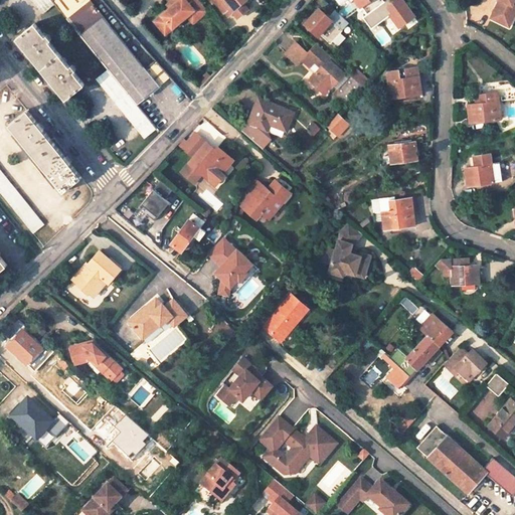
[(50,0),(32,0),(44,14),(54,5),(50,0)]
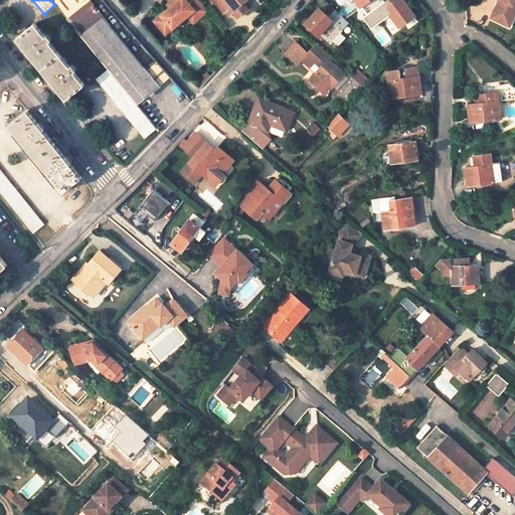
[(50,0),(54,5),(109,69),(138,104),(161,84),(91,0),(50,0)]
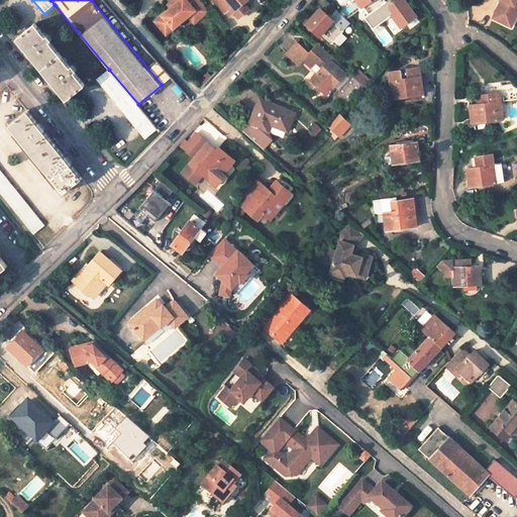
[(210,8),(202,0),(177,0),(178,1),(157,20),(168,32),(189,14),(195,21),(210,8)]
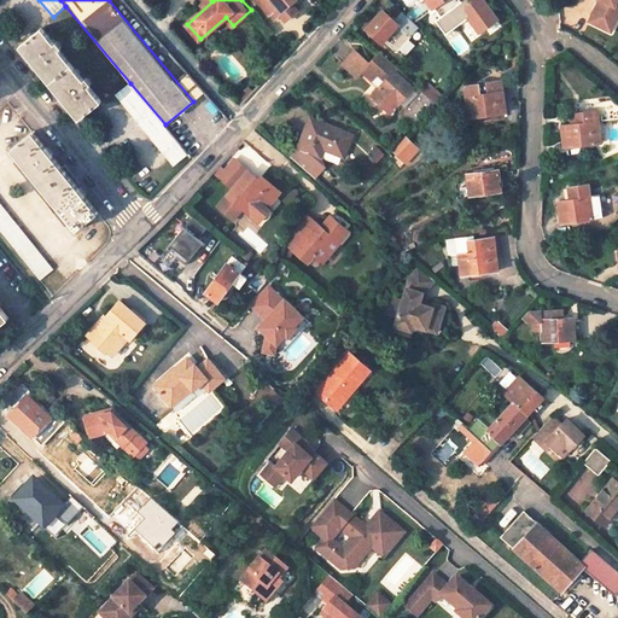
[(291,1),(292,0),(255,0),(268,13),(269,12),(273,16),(279,11),(285,17),(297,7),(295,4),(291,1)]
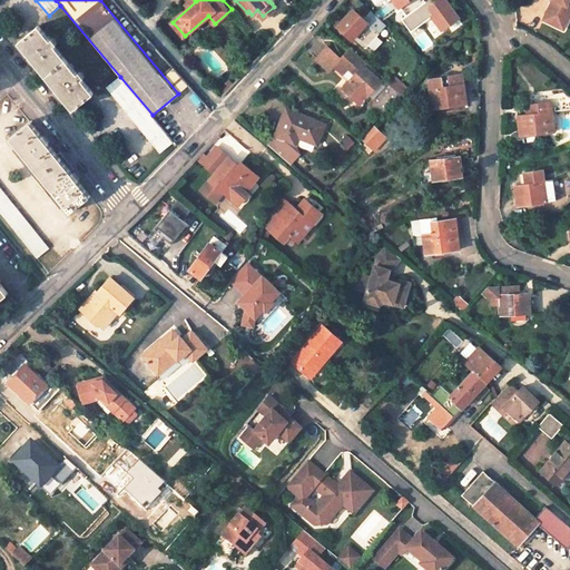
[(411,0),(402,7),(408,16),(403,19),(412,31),(433,16),(443,29),(460,17),(446,0),(411,0)]
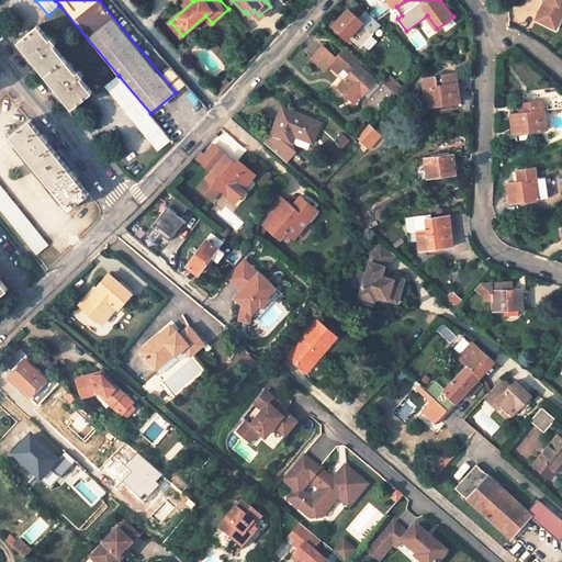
[(561,0),(544,0),(537,18),(553,25),(559,14),(555,12),(560,3),(561,4),(561,0)]
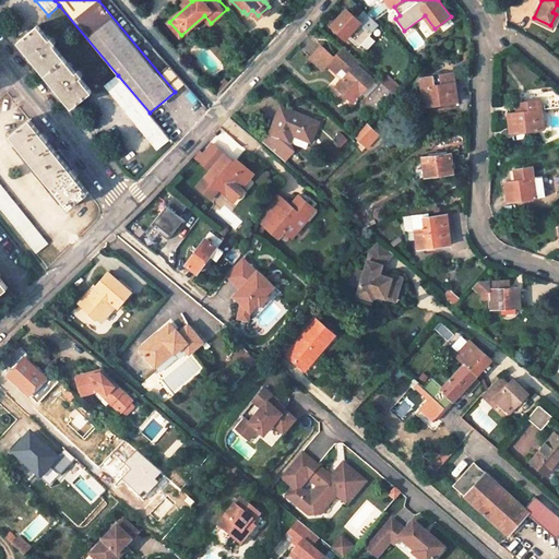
[(359,46),(381,24),(365,9),(357,18),(347,8),(340,15),(331,23),(334,26),(346,38),(348,36),(359,46)]
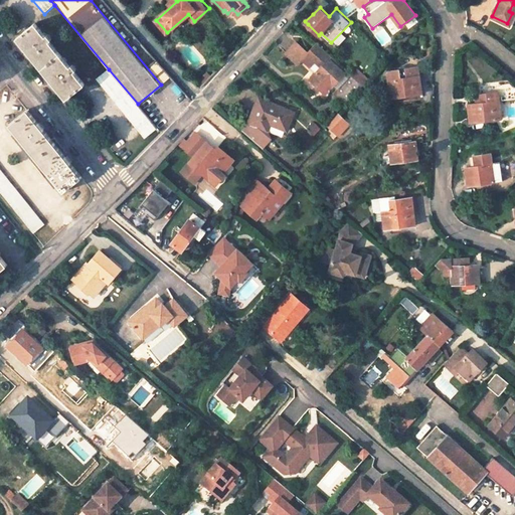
[(48,33),(46,35),(35,23),(17,37),(66,99),(84,83),(75,71),(77,69),(72,64),(70,65),(50,40),(52,38),(48,33)]
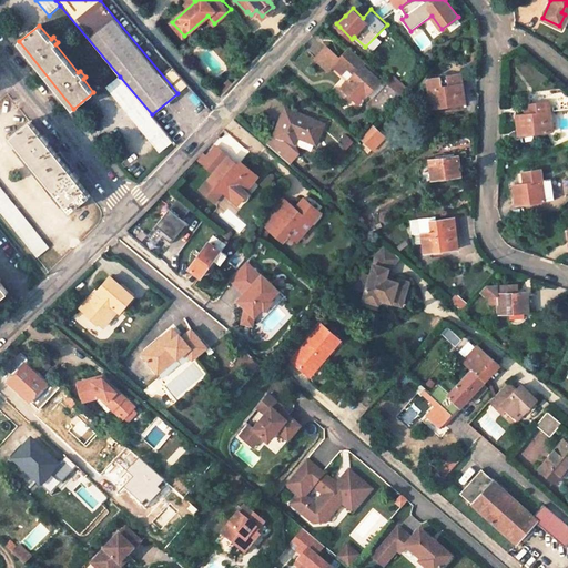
[(316,58),(328,70),(335,63),(344,72),(347,69),(354,75),(343,88),(359,102),(383,77),(350,47),(341,57),(327,46),(316,58)]
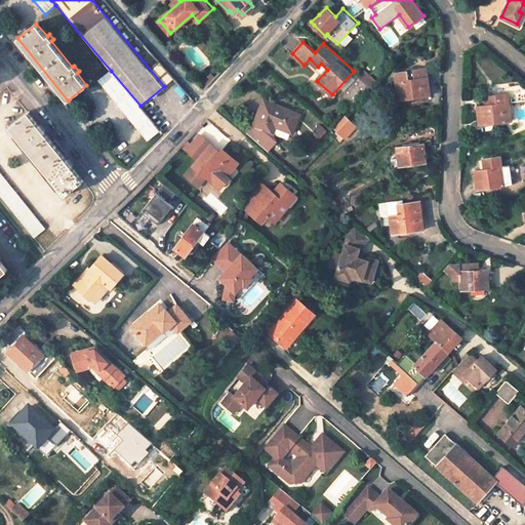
[(397,81),(428,76),(428,71),(423,68),(414,69),(414,73),(409,74),(408,70),(399,72),(396,76),(397,81)]
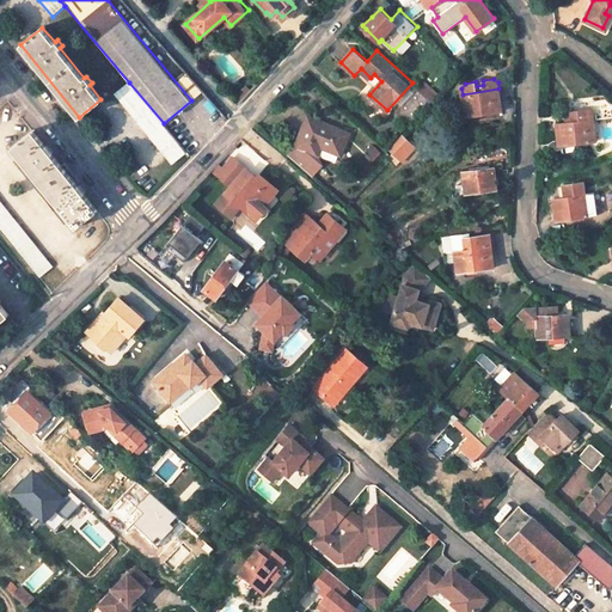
[(185,150),(164,123),(129,83),(116,93),(172,160),(185,150)]
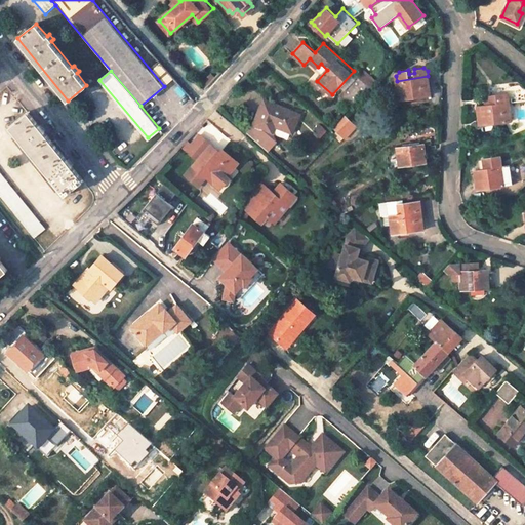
[(371,86),(359,75),(340,95),(352,106),(371,86)]
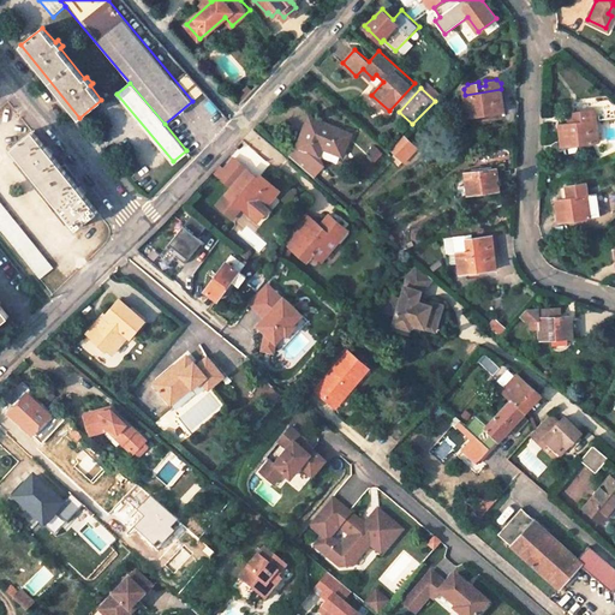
[(465,95),(467,117),(505,111),(501,89),(465,95)]
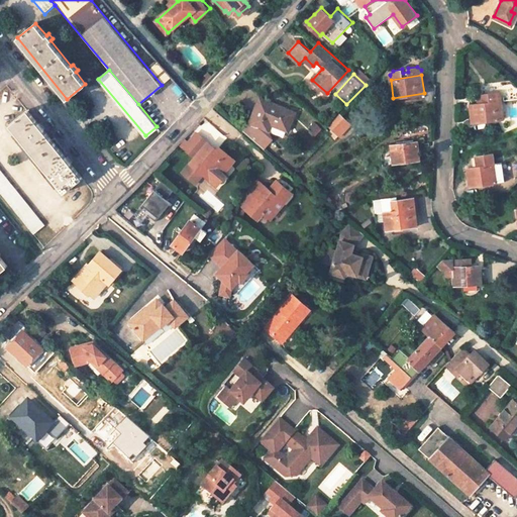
[(479,103),(469,104),(471,123),(504,118),(500,92),(482,95),(483,102),(479,103)]
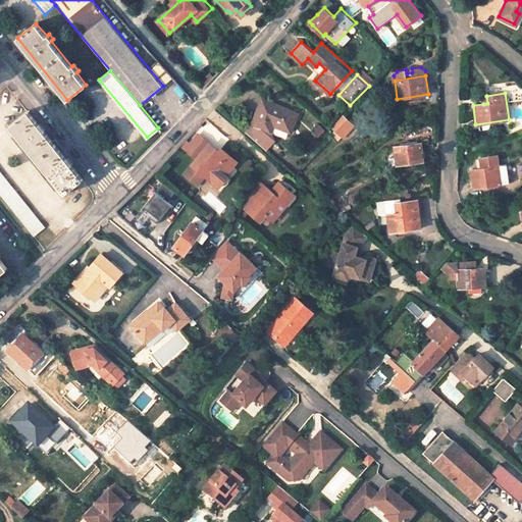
[(262,98),(252,123),(246,132),(266,149),(274,139),(271,131),(274,124),(292,131),(299,112),(262,98)]
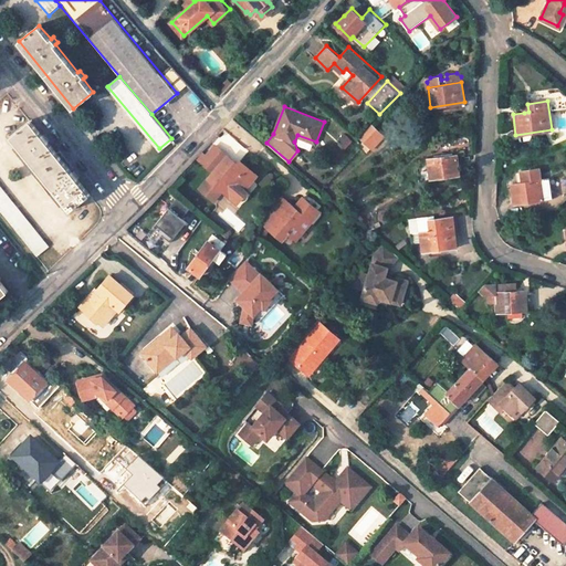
[(11,136),(71,210),(91,194),(31,121),(11,136)]
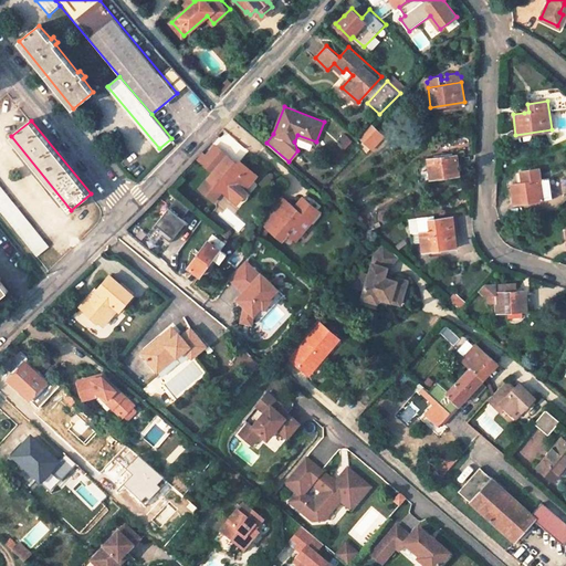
[(374,126),(363,137),(373,148),(384,136),(374,126)]
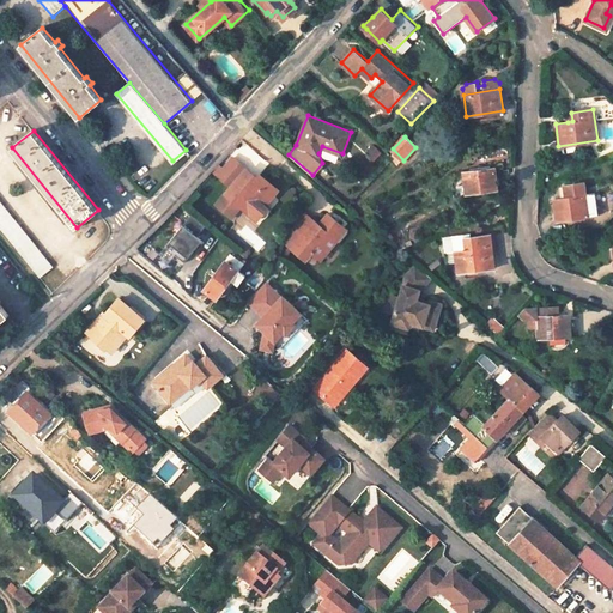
[(236,181),(246,169),(232,158),(223,169),(236,181)]
